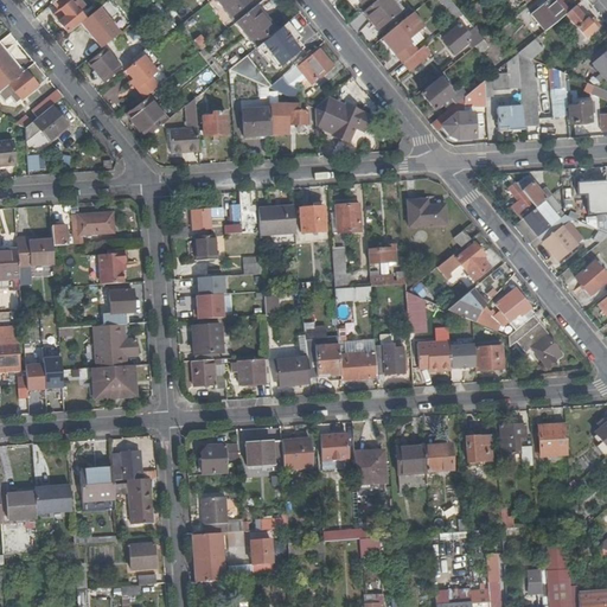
[(57,0),(56,1),(53,4),(58,11),(55,14),(68,32),(85,18),(80,11),(85,7),(80,0),(77,0),(76,2),(74,0),(57,0)]
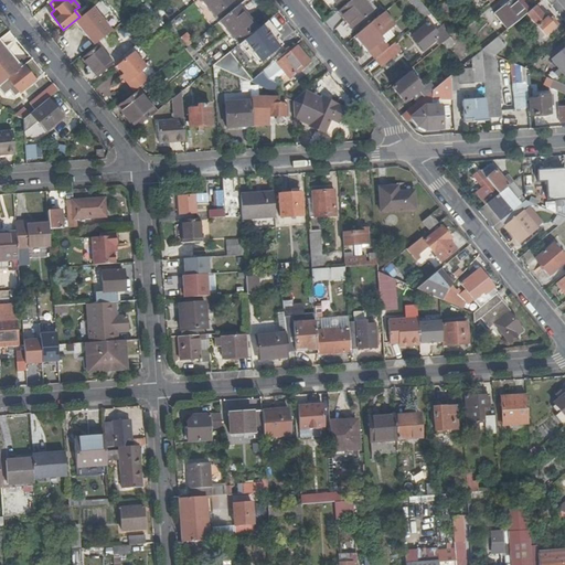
[(203,0),(216,16),(235,0),(234,0),(203,0)]
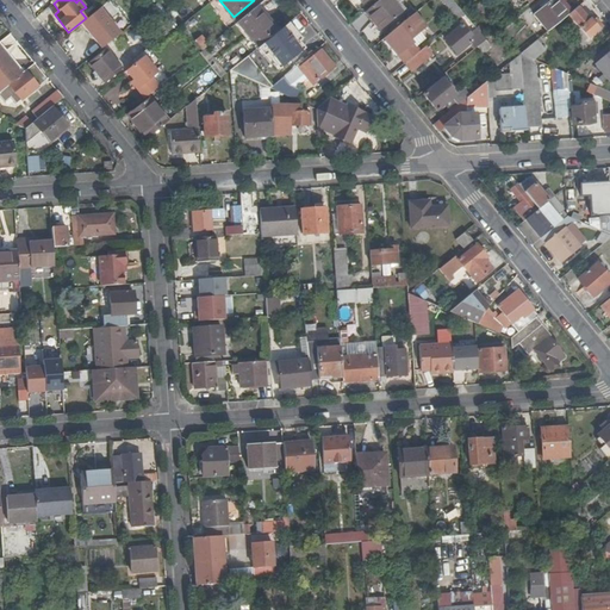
[(400,10),(392,0),(379,0),(367,11),(380,27),(400,10)]
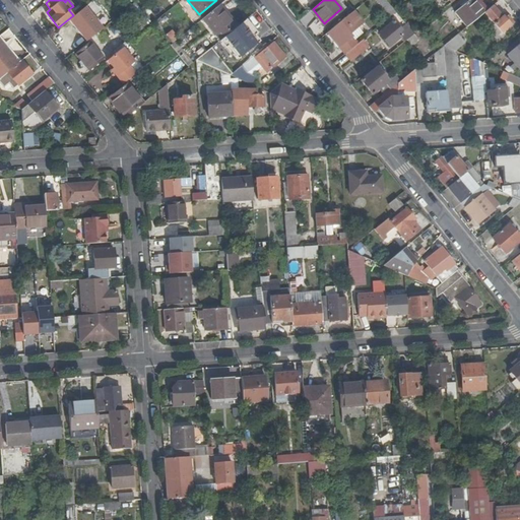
[(396,12),(385,0),(377,0),(391,17),(396,12)]
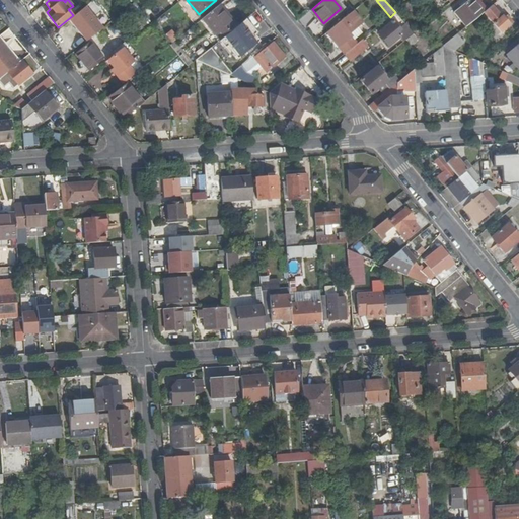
[(472,21),(484,12),(473,0),(467,0),(453,12),(465,27),(472,21)]
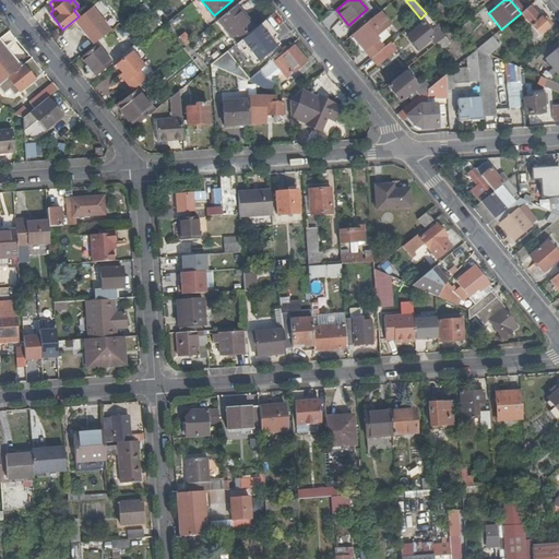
[(544,3),(540,0),(536,0),(535,2),(521,13),(538,35),(547,27),(539,18),(538,18),(534,12),(544,3)]
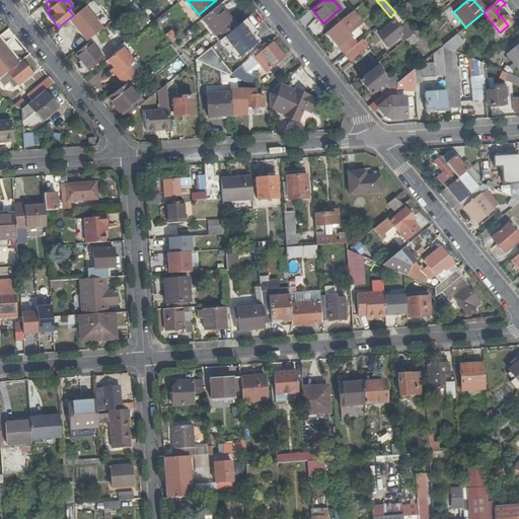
[(135,2),(130,6),(139,16),(144,12),(135,2)]
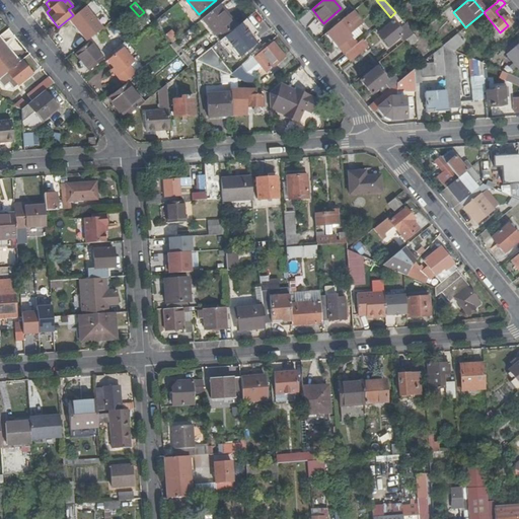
[(85,6),(70,19),(87,41),(103,27),(85,6)]
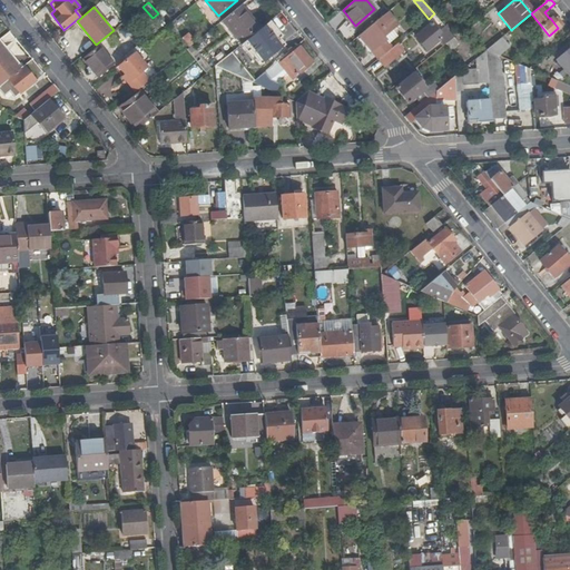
[(257,32),(259,30),(254,21),(252,23),(238,7),(222,21),(242,45),(253,36),(257,32)]
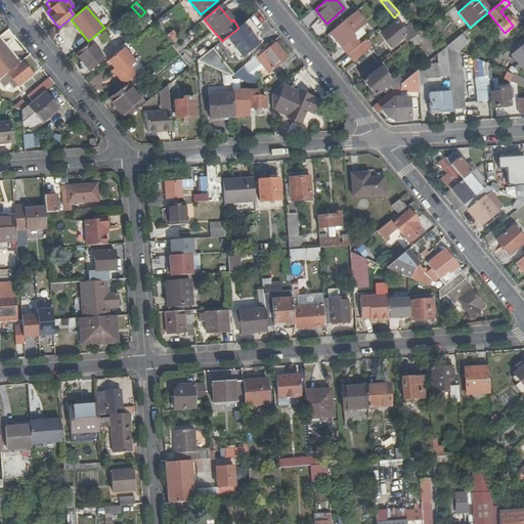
[(326,24),(315,9),(312,10),(324,25),(326,24)]
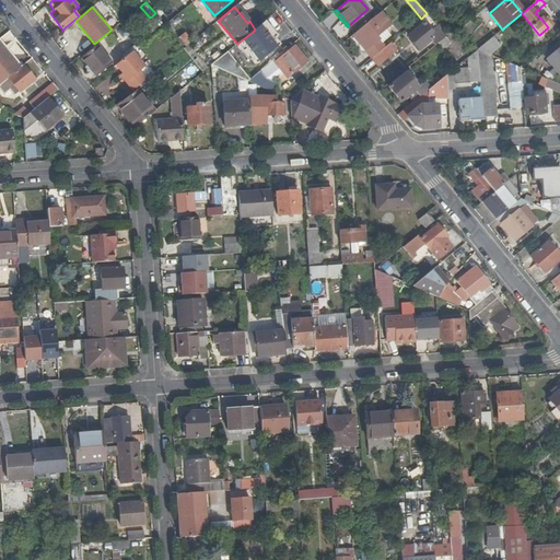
[(352,35),(372,58),(385,48),(376,37),(393,24),(382,11),(352,35)]
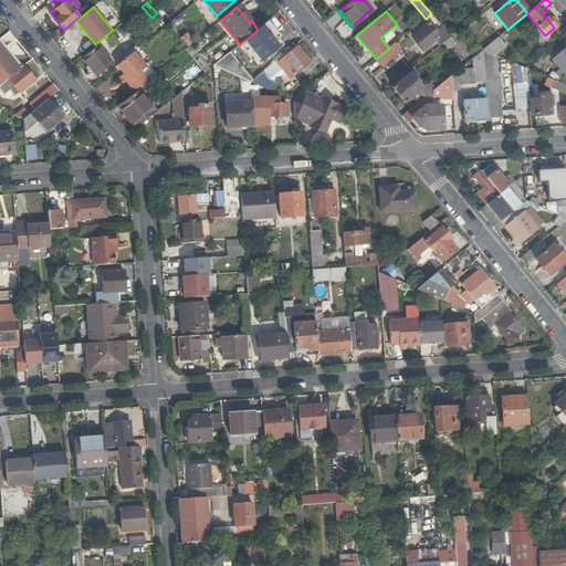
[(270,21),(255,32),(261,38),(271,49),(279,42),(283,48),(290,42),(284,35),(286,33),(282,29),(280,31),(270,21)]
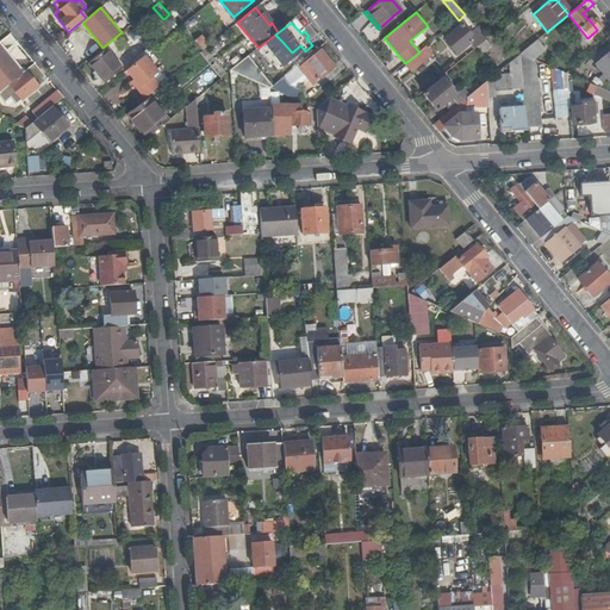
[(477,47),(485,41),(477,30),(471,35),(462,24),(446,39),(458,54),(471,43),(475,48),(477,47)]
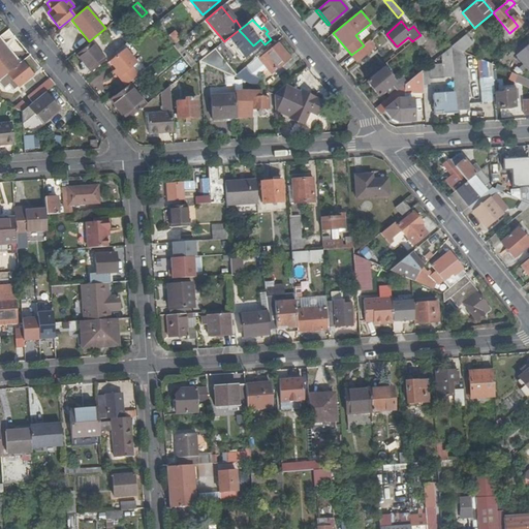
[(450,47),(457,50),(470,38),(472,39),(487,27),(481,22),(474,28),(450,47)]
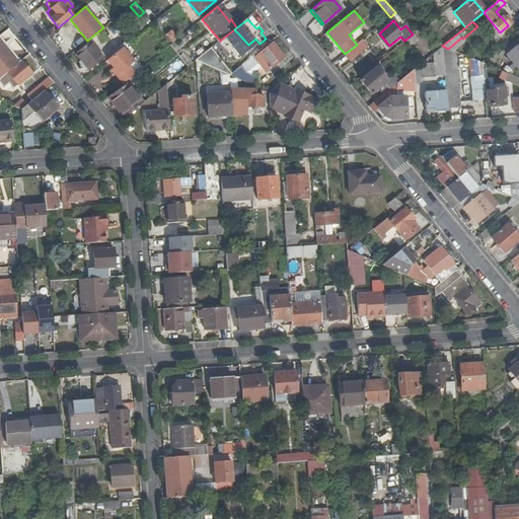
[(174,42),(178,39),(172,29),(166,34),(173,43),(174,42)]
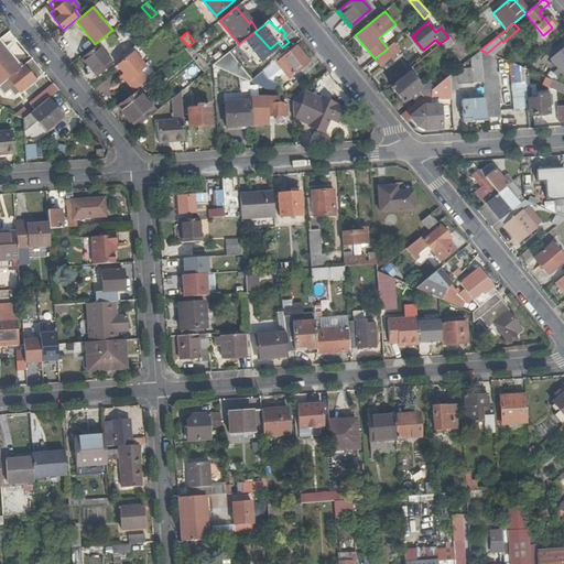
[(255,32),(250,35),(256,41),(257,41),(260,38),(255,32)]
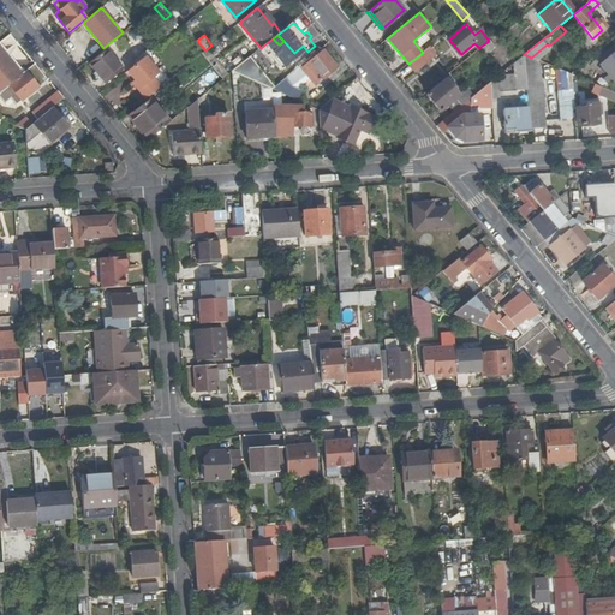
[(261,48),(260,49),(264,55),(279,45),(273,39),(261,48)]
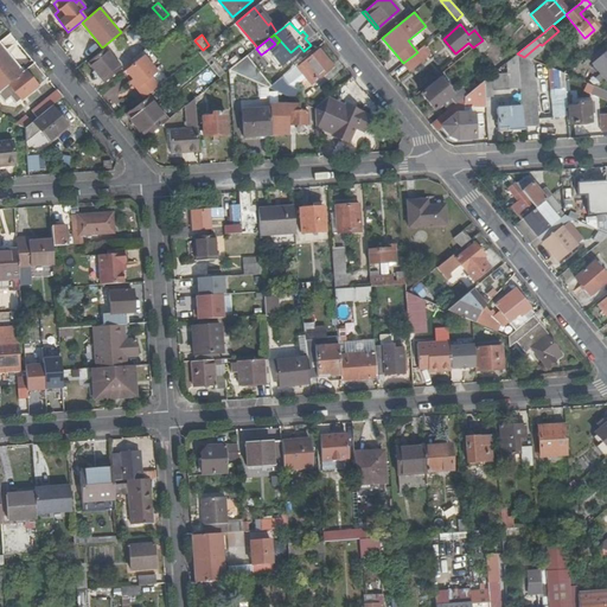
[(474,46),(479,52),(487,46),(483,40),(474,46)]
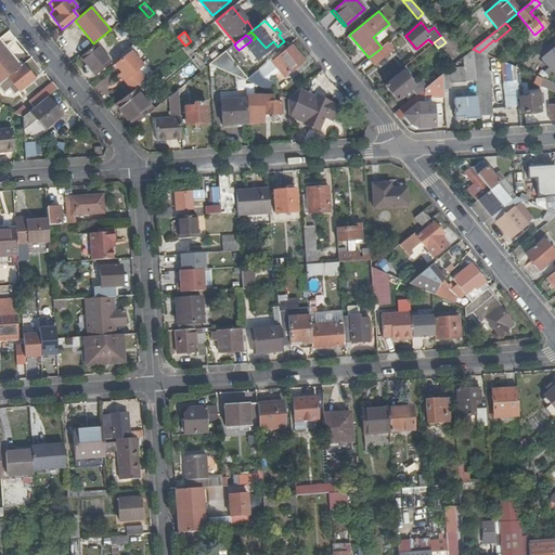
[(20,62),(0,38),(0,42),(20,67),(23,65),(20,62)]
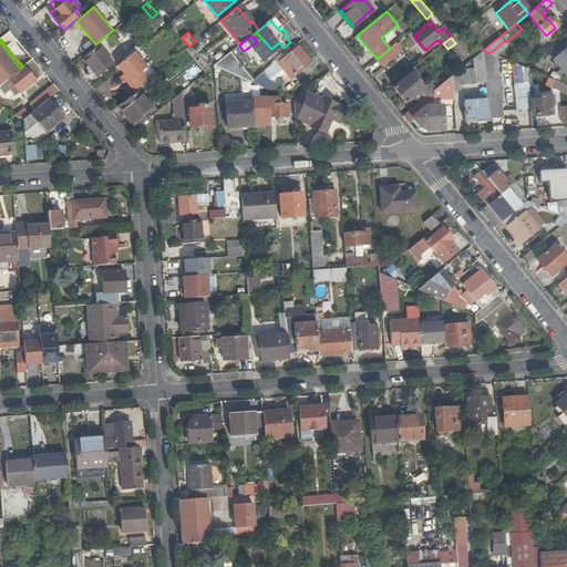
[(0,84),(18,71),(20,69),(0,43),(0,84)]
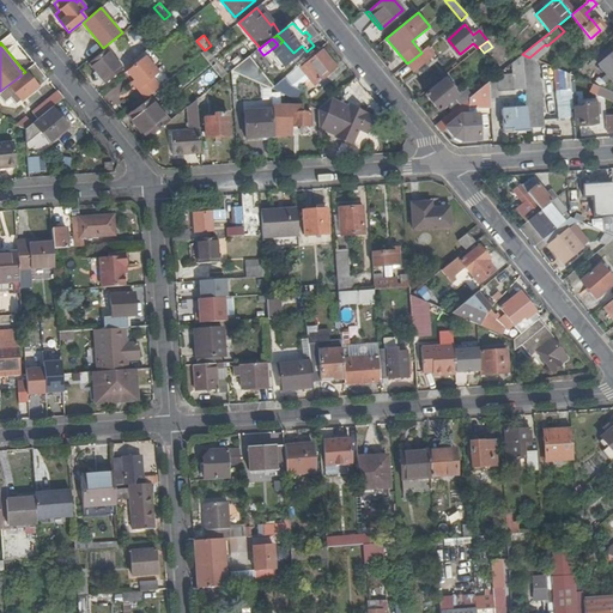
[(422,53),(407,64),(414,72),(435,55),(428,47),(422,53)]
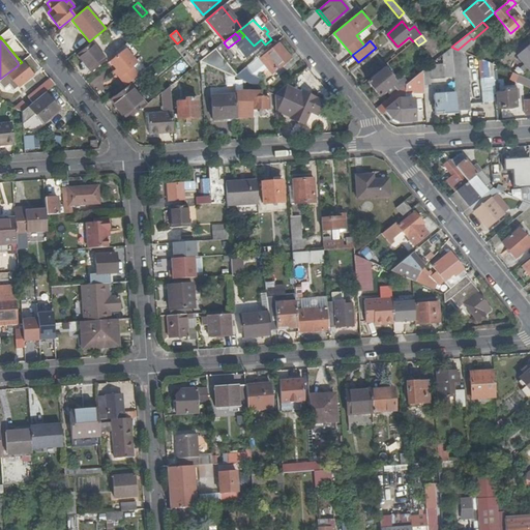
[(266,55),(280,43),(277,41),(265,53),(266,55)]
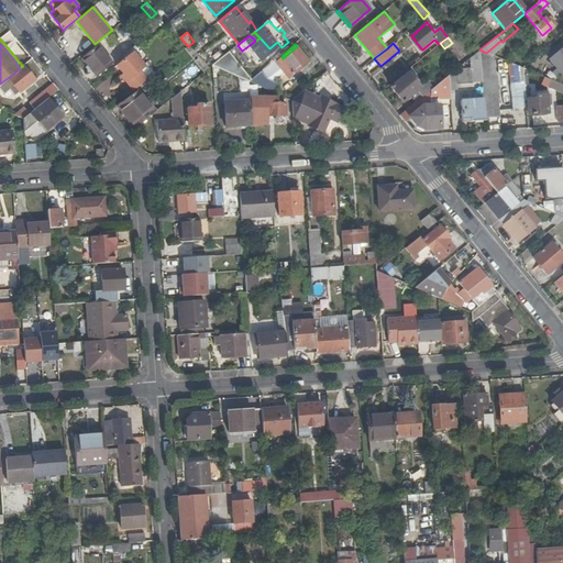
[(113,64),(98,45),(83,58),(98,76),(113,64)]
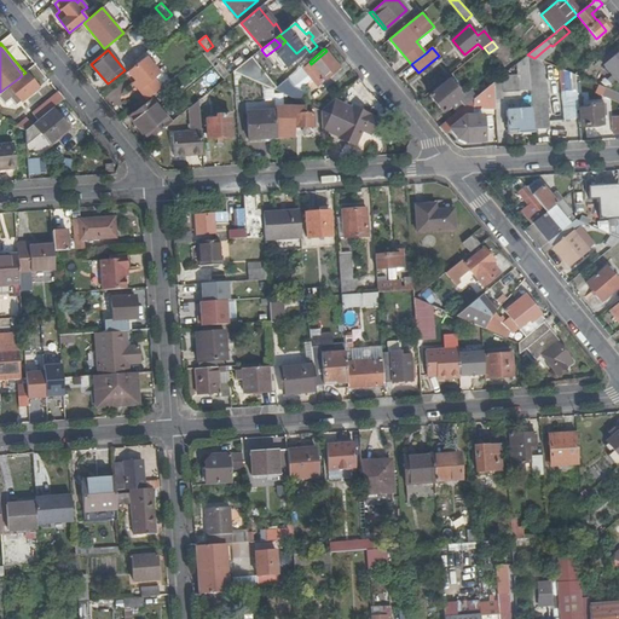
[(203,53),(214,67),(219,63),(208,50),(207,51),(203,53)]
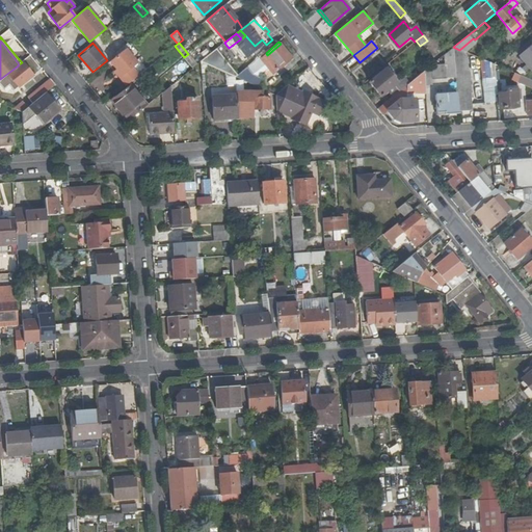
[(266,53),(237,77),(262,88),(264,80),(258,77),(270,68),(274,72),(292,58),(281,44),(267,55),(266,53)]
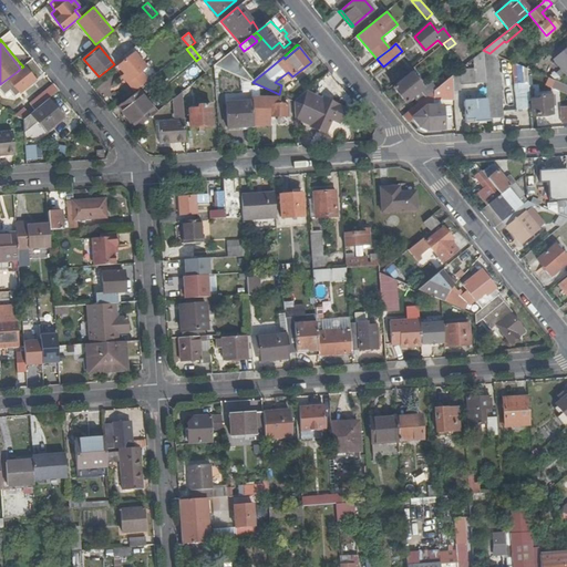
[(566,48),(554,60),(562,71),(566,76),(566,48)]
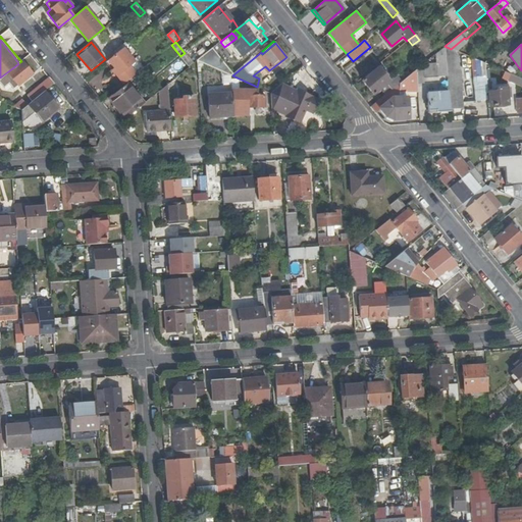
[(447,75),(445,46),(435,53),(436,62),(423,64),(422,64),(423,77),(447,75)]
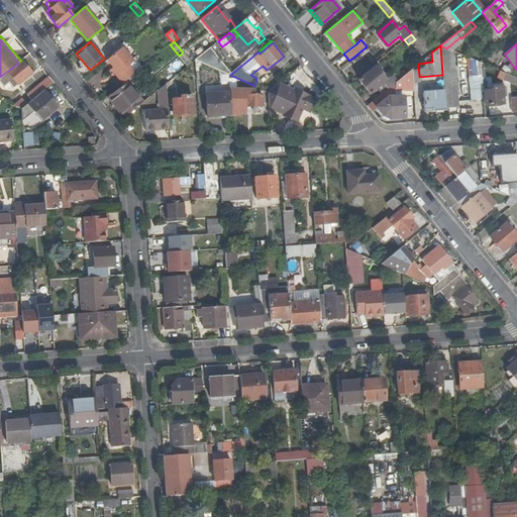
[(452,50),(446,48),(440,45),(442,75),(444,91),(445,109),(458,108),(456,70),(455,70),(453,58),(452,58),(452,50)]
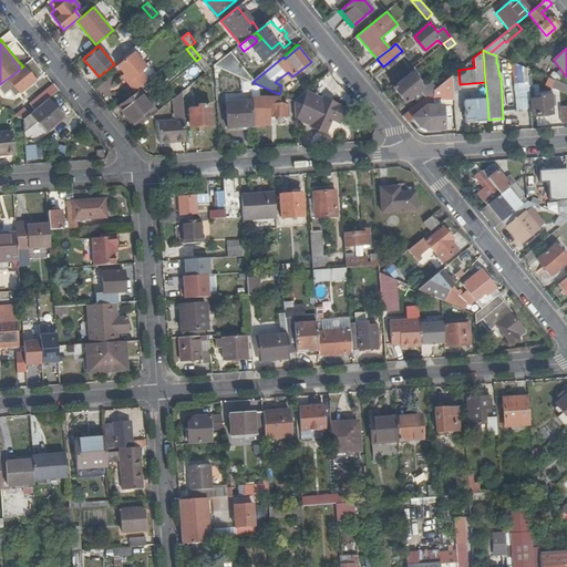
[(127,82),(135,92),(148,80),(142,72),(147,66),(135,51),(119,65),(124,73),(130,80),(127,82)]
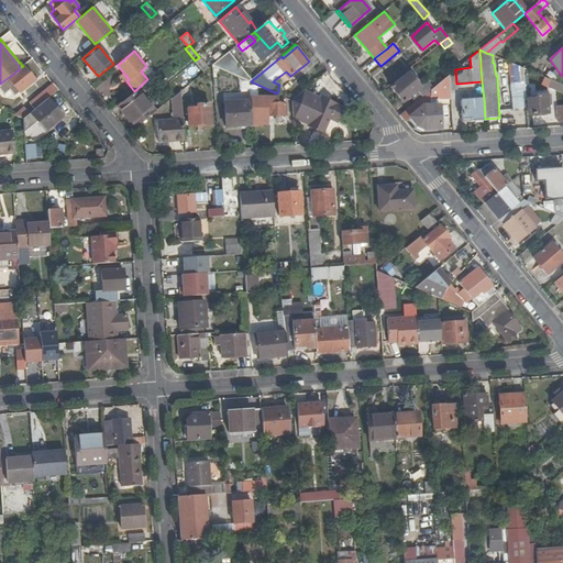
[(229,52),(218,61),(235,83),(246,74),(229,52)]
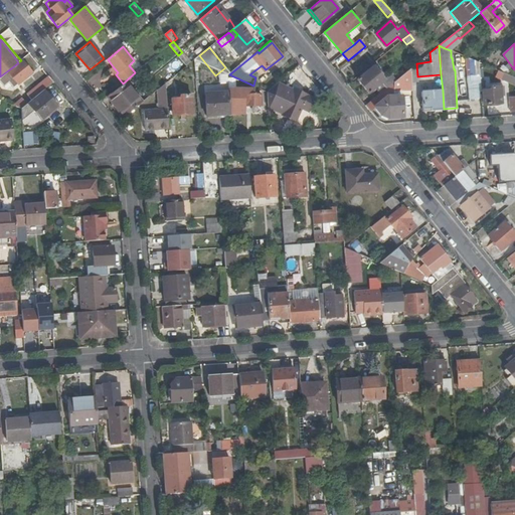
[(178,55),(187,66),(191,62),(182,51),(182,52),(178,55)]
